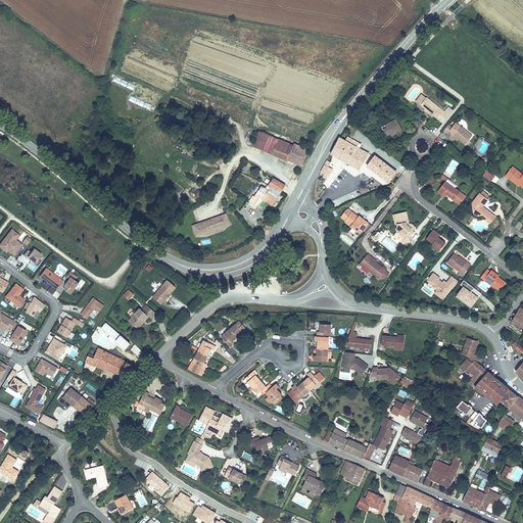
[(134,89),(135,85),(113,78),(112,82),(134,89)]
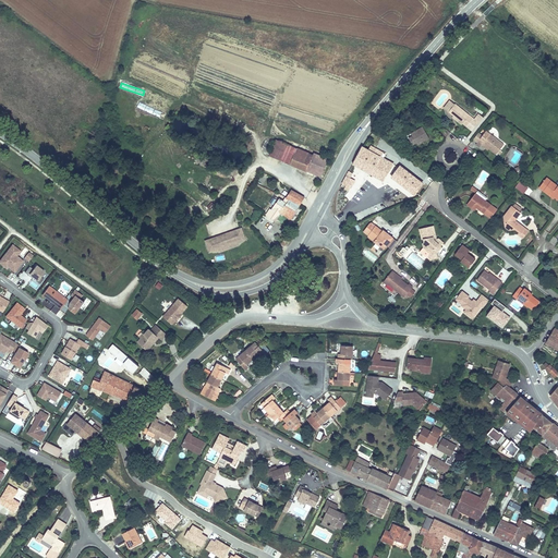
[(136,109),(160,116),(162,110),(138,104),(136,109)]
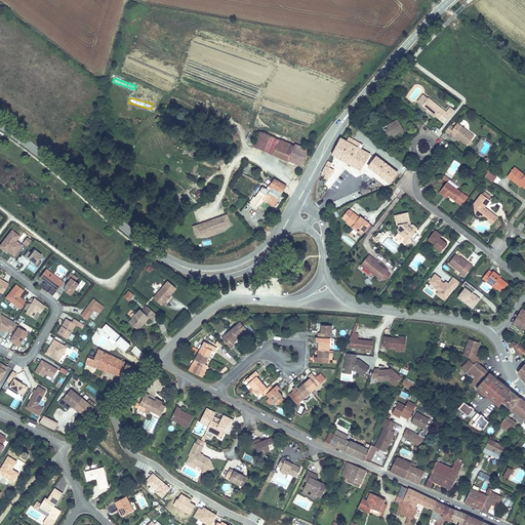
[(439,119),(445,110),(429,97),(422,105),(428,109),(426,111),(435,117),(435,116),(439,119)]
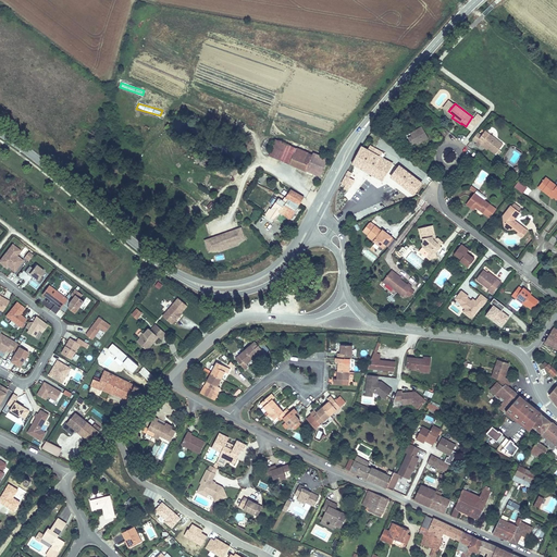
[(479,112),(474,119),(479,122),(483,116),(479,112)]
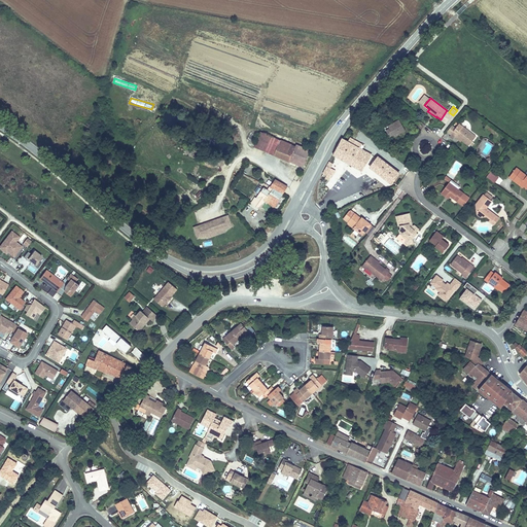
[(449,112),(447,110),(441,119),(446,124),(453,115),(449,112)]
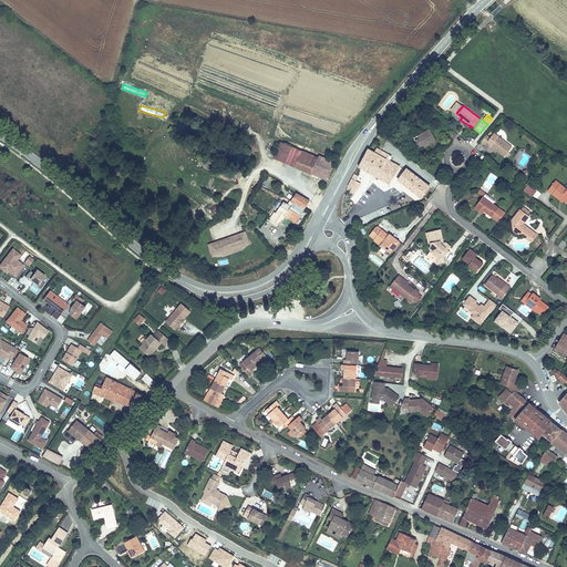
[(436,141),(430,129),(418,135),(419,138),(415,141),(419,147),(423,145),(424,147),(436,141)]
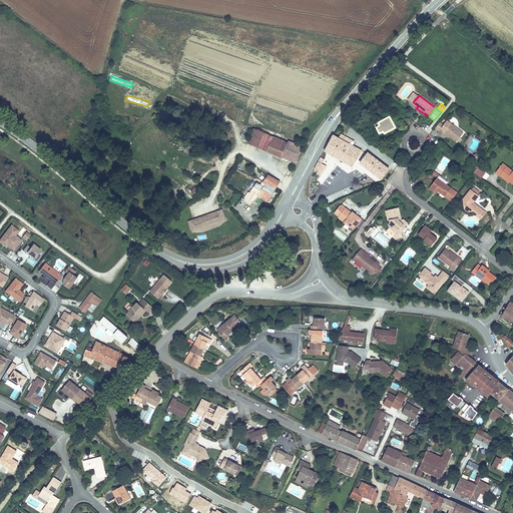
[(464,132),(447,119),(444,123),(440,121),(435,127),(438,130),(436,132),(441,135),(443,133),(449,138),(449,136),(457,142),(458,140),(460,142),(462,139),(460,137),(464,132)]
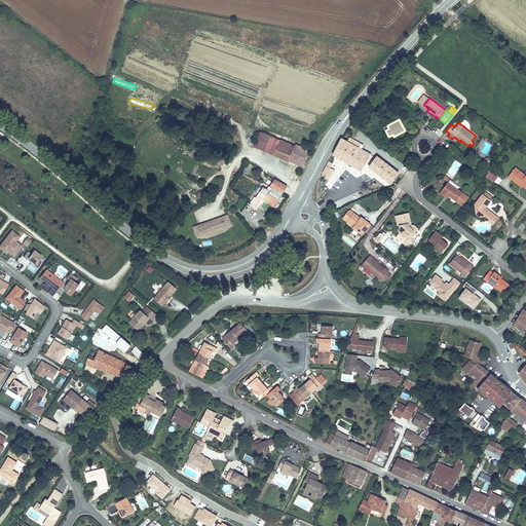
[(265,150),(271,136),(260,130),(254,146),(265,150)]
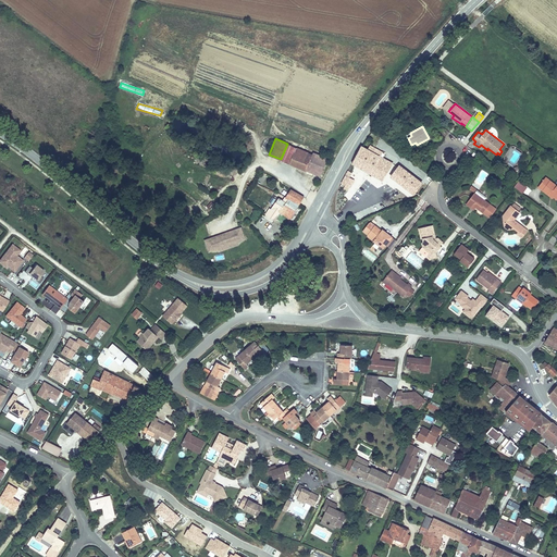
[(307,171),(313,153),(287,144),(281,159),(307,171)]
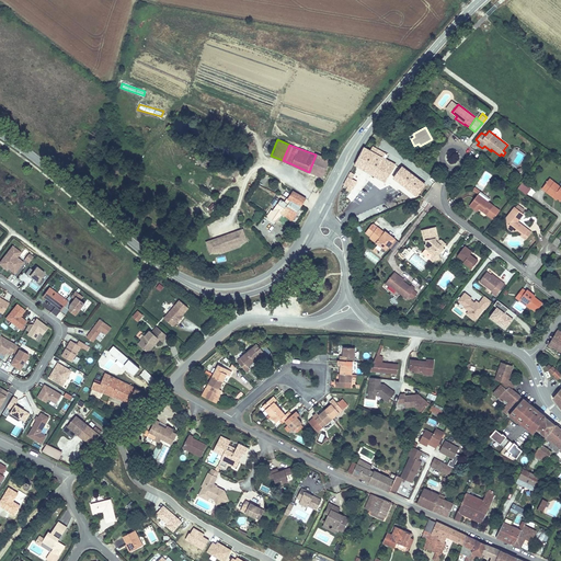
[(386,182),(397,163),(385,157),(387,152),(374,146),(371,149),(365,146),(354,163),(386,182)]
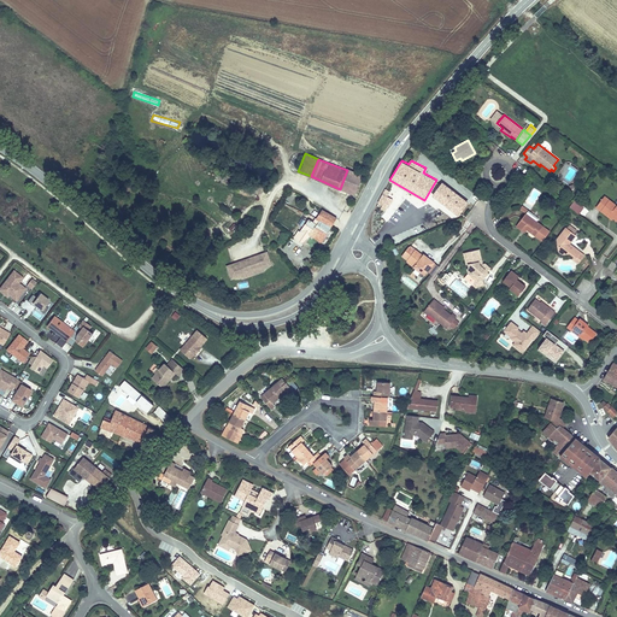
[(354,195),(363,176),(348,169),(347,170),(340,189),(354,195)]
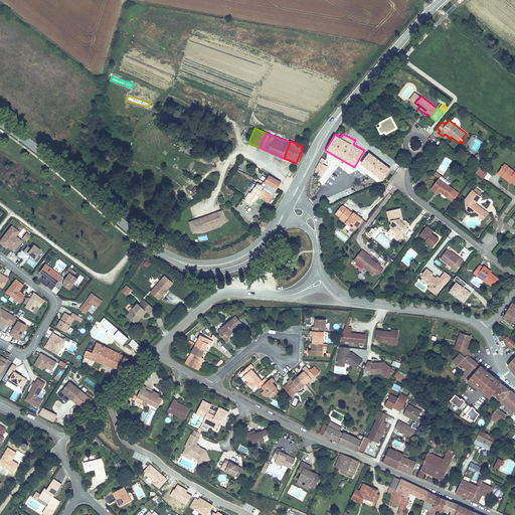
[(383,178),(391,167),(372,155),(370,158),(366,165),(364,167),(383,178)]
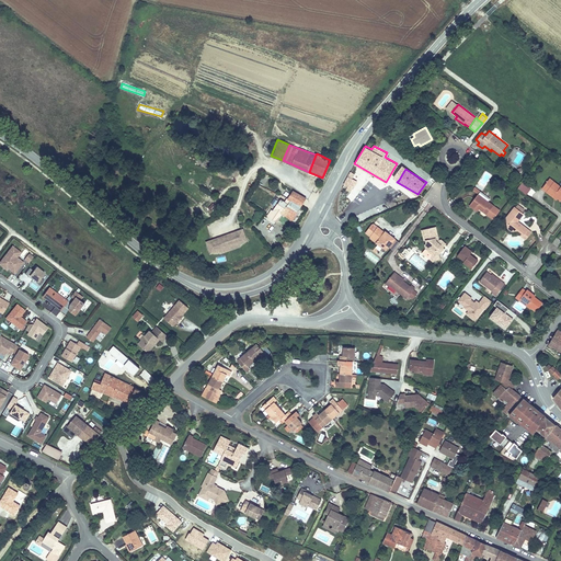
[(352,191),(358,181),(353,178),(355,174),(351,171),(343,185),(352,191)]
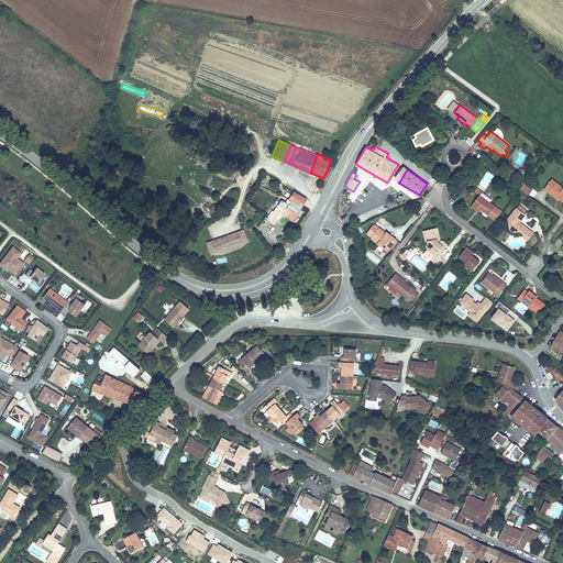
[(562,186),(552,178),(544,189),(554,197),(555,196),(560,199),(562,200),(562,186)]
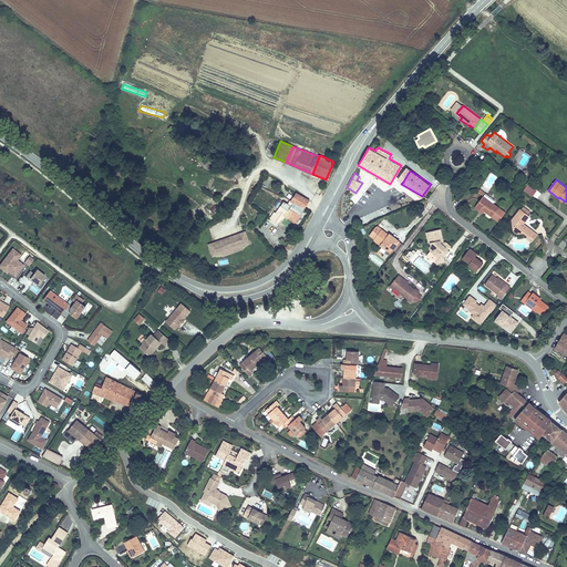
[(526,186),(524,189),(532,196),(534,193),(526,186)]
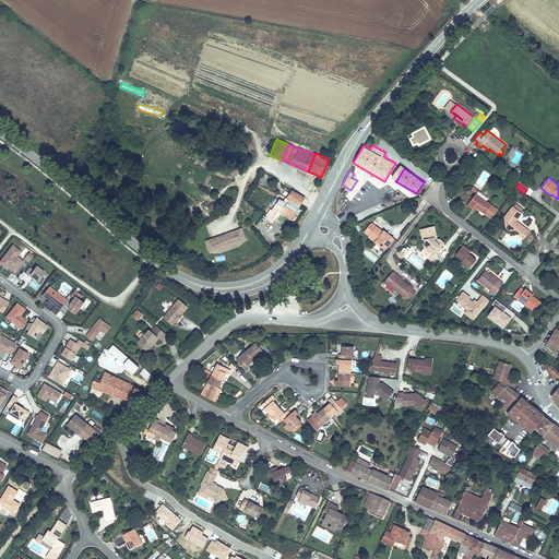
[(306,197),(293,189),(286,197),(300,205),(306,197)]
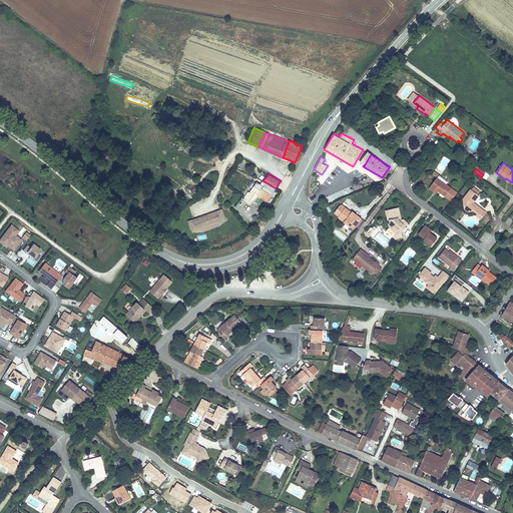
[(440,174),(429,187),(435,192),(437,190),(438,191),(451,201),(458,191),(447,183),(448,181),(440,174)]
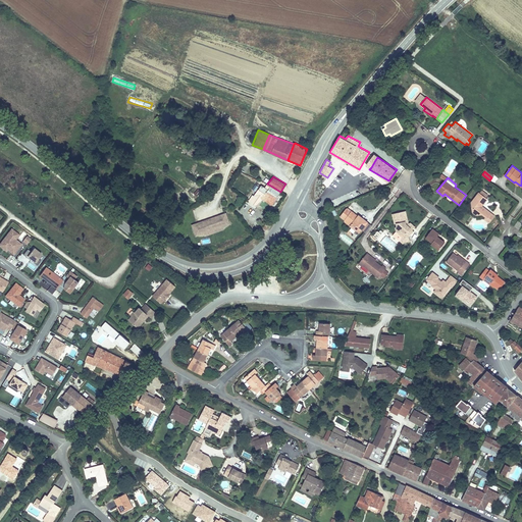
[(272,206),(280,192),(267,184),(265,187),(261,185),(259,189),(258,188),(248,200),(257,207),(262,199),(272,206)]
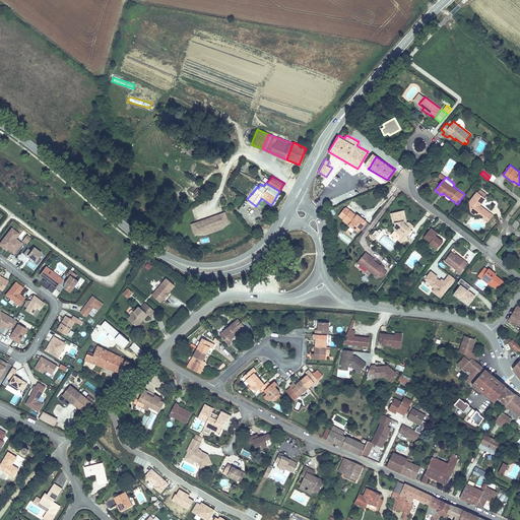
[(194,201),(201,191),(194,187),(188,197),(194,201)]
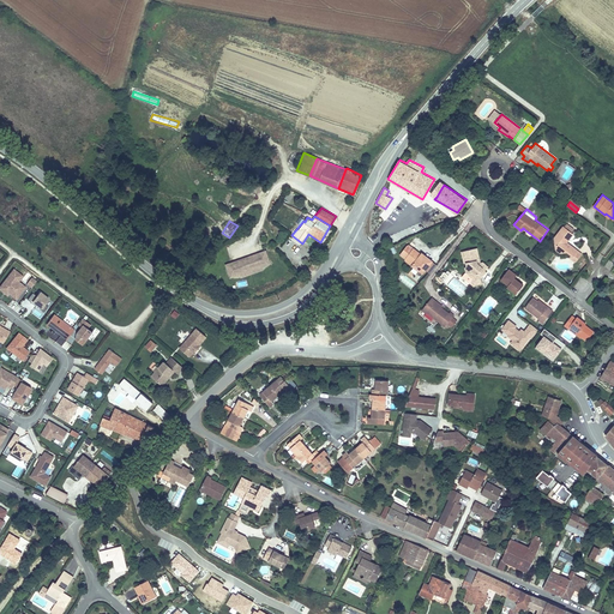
[(583,253),(569,241),(575,233),(572,232),(575,229),(567,223),(565,226),(564,226),(553,238),(554,248),(560,253),(567,252),(571,254),(570,257),(576,262),(583,253)]
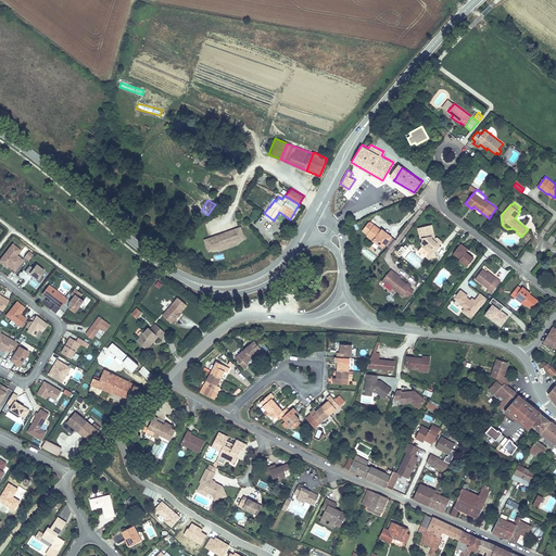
[(392,237),(393,236),(382,228),(381,228),(369,220),(362,230),(368,235),(368,237),(383,249),(387,245),(390,248),(396,240),(392,237)]
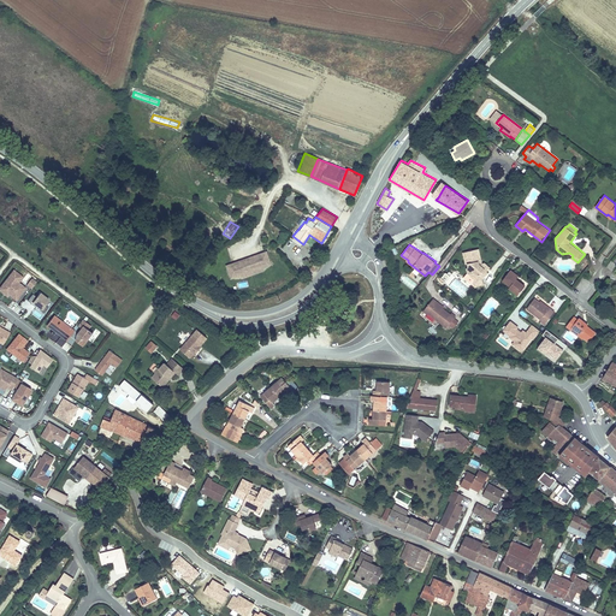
[(483,262),(479,248),(474,249),(478,262),(486,271),(491,267),(485,262),(483,262)]
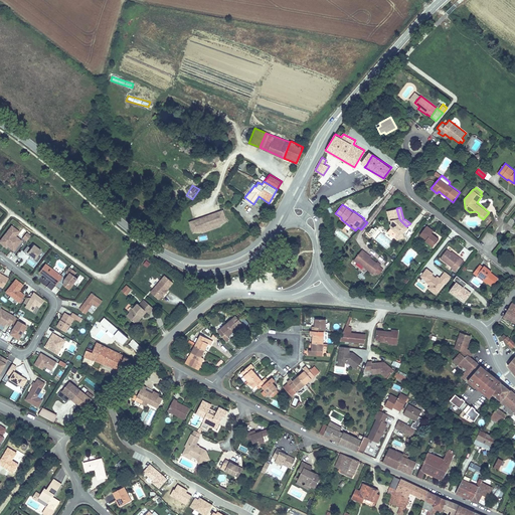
[(406,226),(399,219),(396,208),(386,210),(388,220),(390,220),(391,222),(389,223),(390,227),(391,228),(392,229),(396,233),(394,237),(397,240),(405,237),(403,233),(408,227),(406,226)]
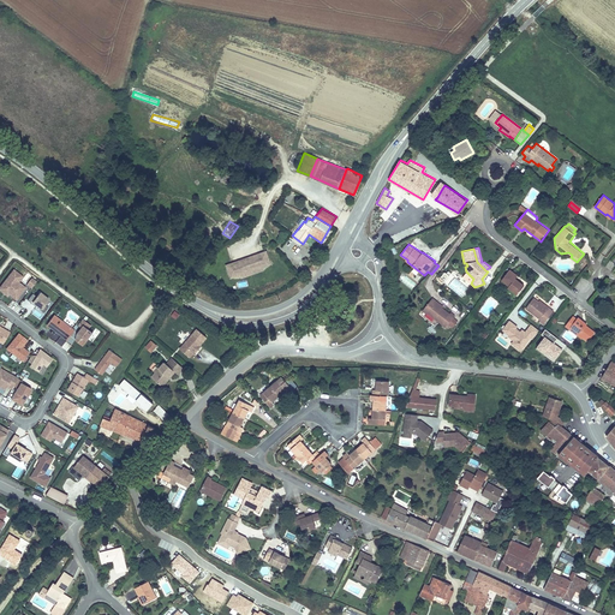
[(272,264),(267,250),(246,257),(252,275),(263,270),(264,267),(272,264)]
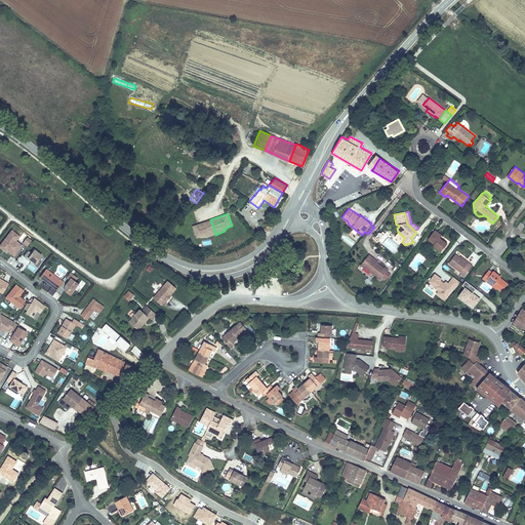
[(215,235),(210,219),(192,225),(196,238),(203,236),(206,238),(215,235)]
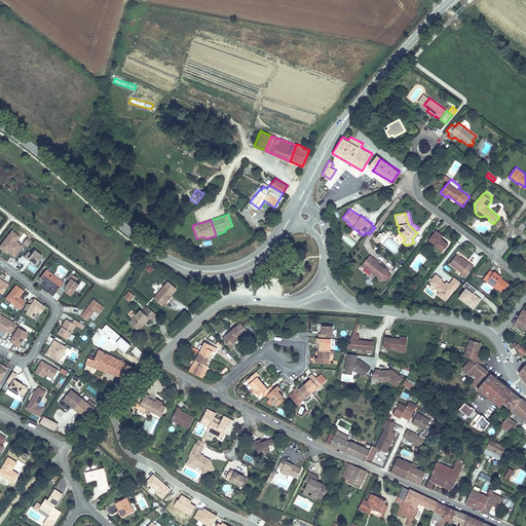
[(378,243),(386,234),(381,230),(373,238),(378,243)]
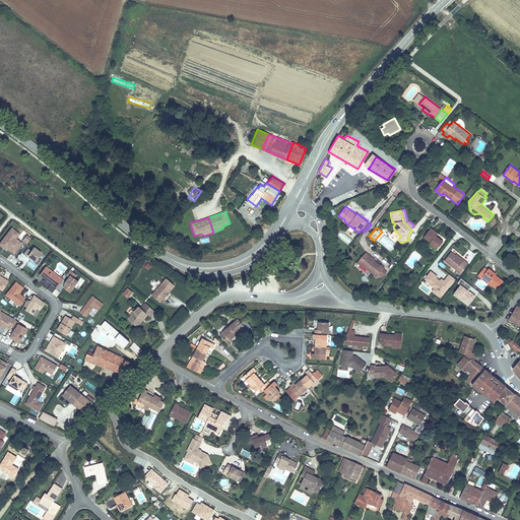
[(19,235),(11,229),(8,232),(16,238),(19,235)]
